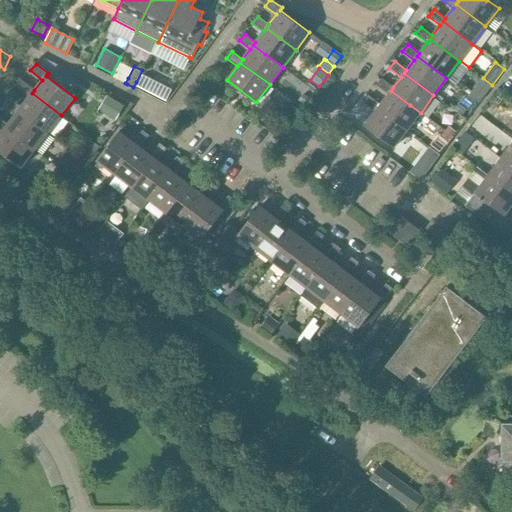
[(391,91),(393,87),(382,79),(377,85),(388,94),(380,104),(378,108),(407,130),(421,113),(410,105),(391,91)]
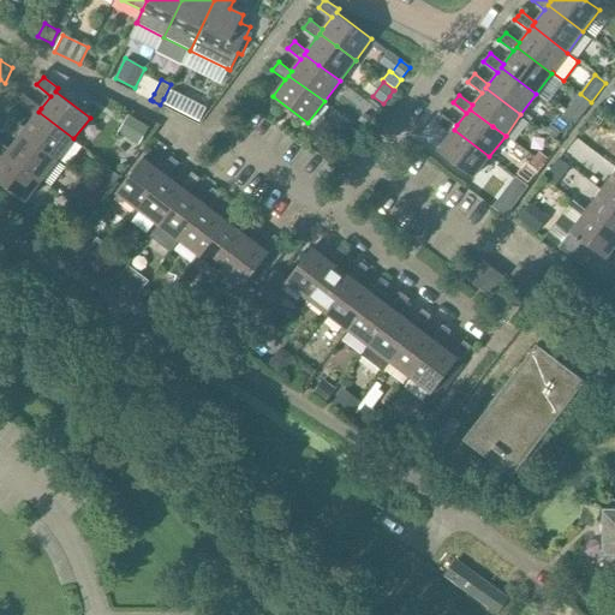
[(39,112),(41,108),(28,97),(21,106),(35,117),(25,129),(23,132),(58,160),(73,138),(39,112)]
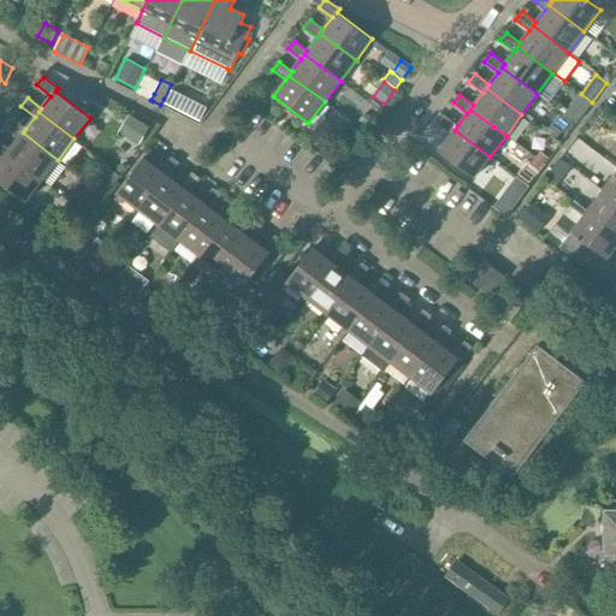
[(365,113),(359,120),(365,125),(371,118),(365,113)]
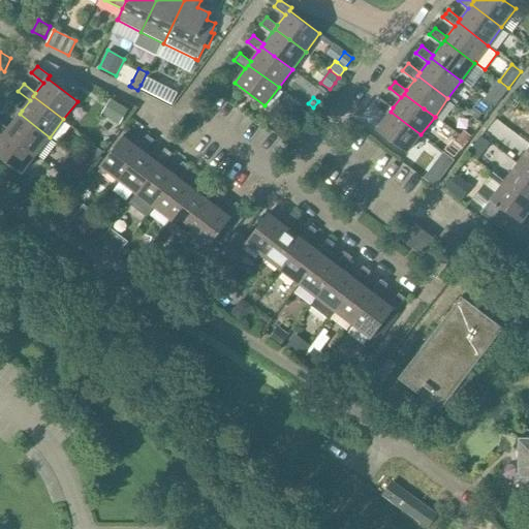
[(111,98),(101,114),(119,125),(128,110),(111,98)]
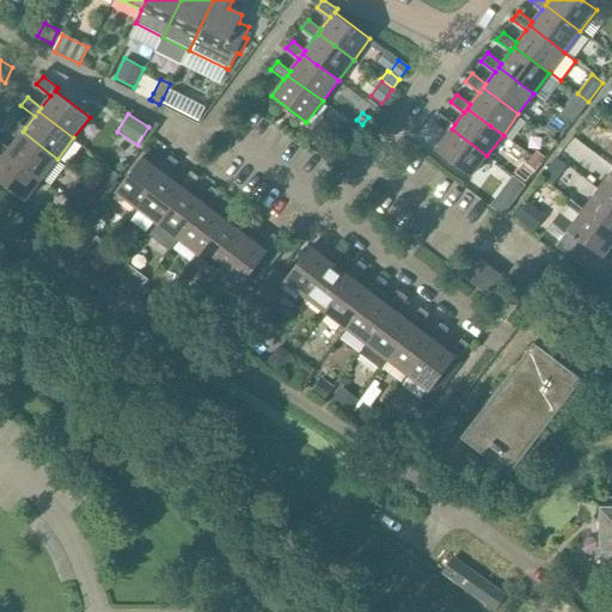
[(452,129),(454,124),(441,115),(435,123),(448,133),(435,151),(471,177),(487,155),(452,129)]
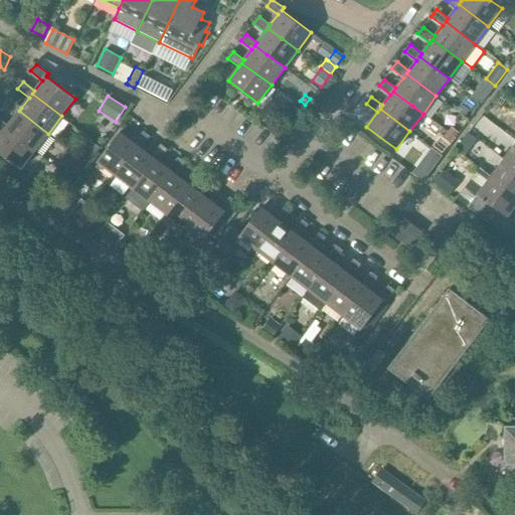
[(19,111),(21,108),(10,99),(4,106),(16,115),(8,125),(6,128),(35,151),(48,134),(19,111)]
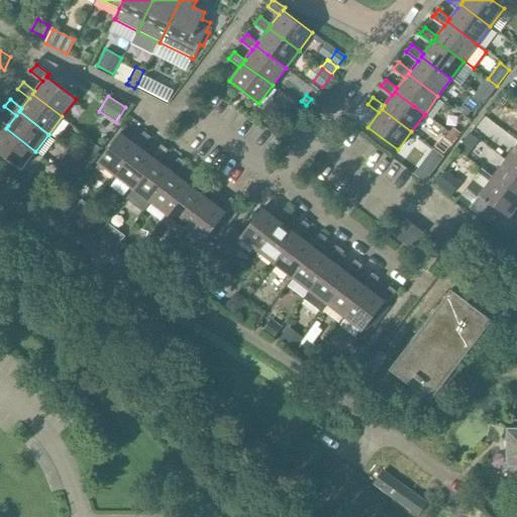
[(6,128),(8,125),(0,119),(0,129),(3,132),(0,135),(0,152),(21,170),(35,151),(6,128)]
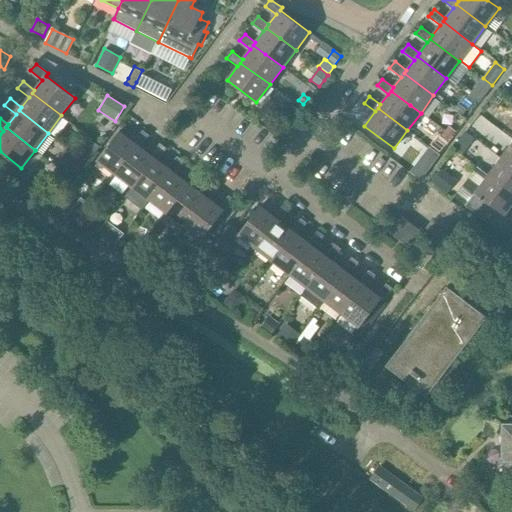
[(452,136),(456,132),(449,126),(445,131),(446,132),(452,136)]
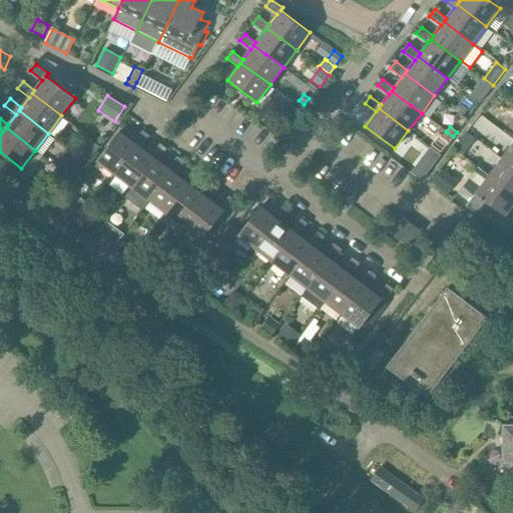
[(120,131),(97,161),(114,174),(136,144),(141,147),(149,136),(143,130),(134,142),(120,131)]
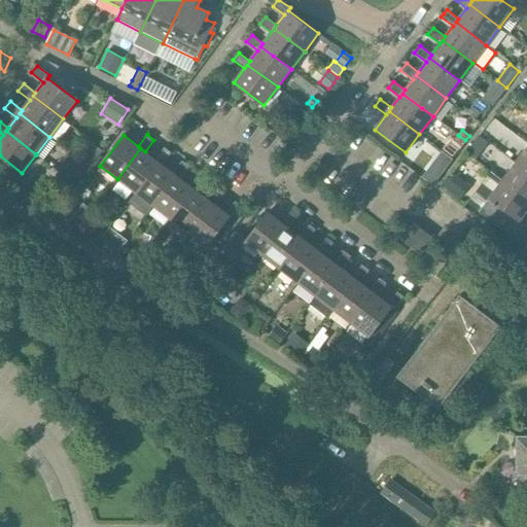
[(458,135),(454,141),(456,142),(461,146),(465,140),(459,136),(458,135)]
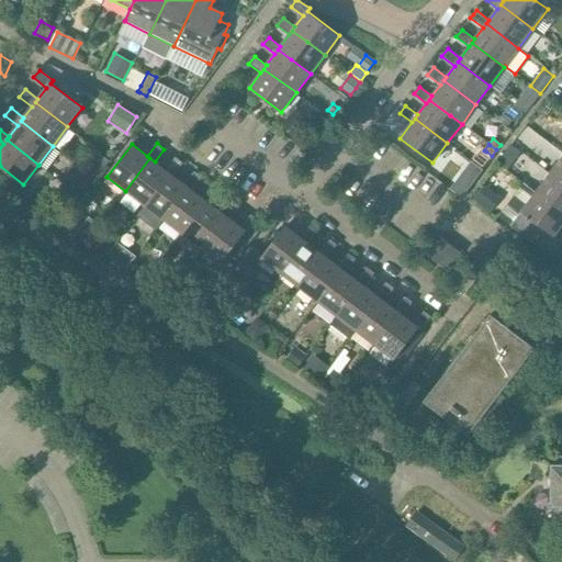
[(100,154),(92,163),(102,170),(110,161),(100,154)]
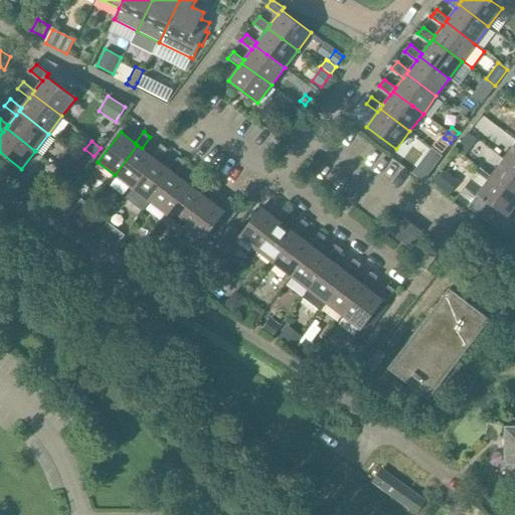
[(459,144),(455,149),(465,157),(469,152),(459,144)]
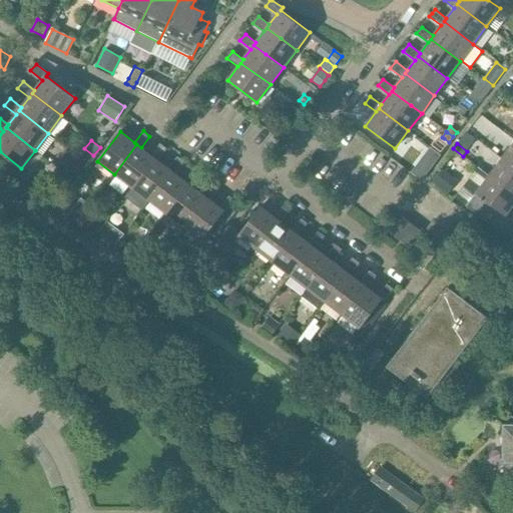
[(512,143),(503,158),(512,165),(512,143)]
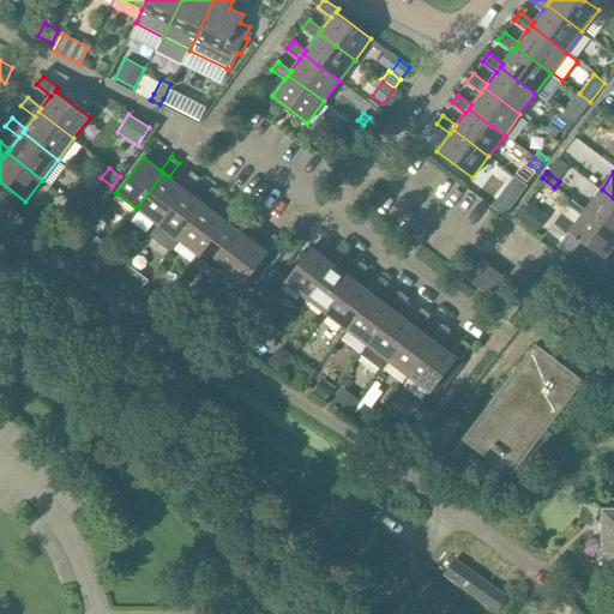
[(185,188),(190,192),(200,179),(192,173),(181,186),(169,176),(163,173),(137,209),(157,224),(185,188)]
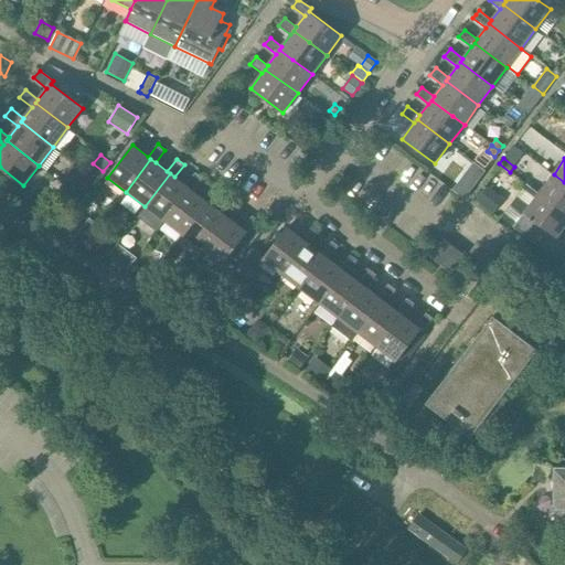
[(473,162),(465,173),(477,182),(484,171),(473,162)]
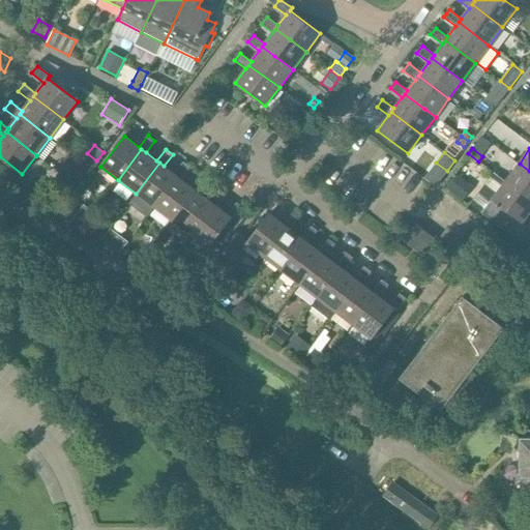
[(68,154),(61,164),(79,177),(86,168),(68,154)]
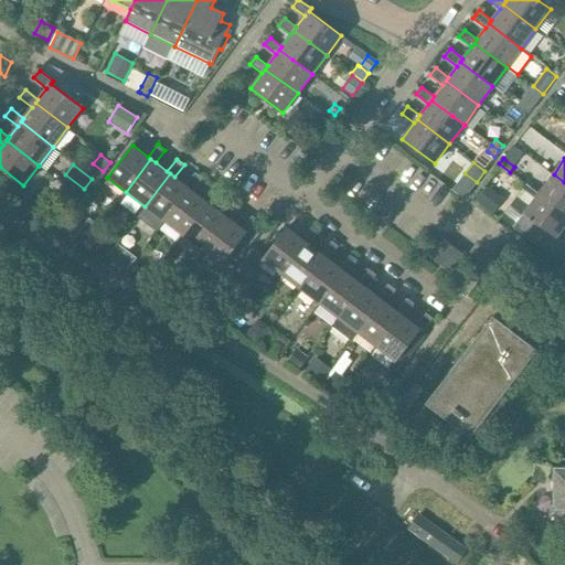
[(148,209),(141,217),(155,227),(161,219),(164,221),(189,189),(193,191),(203,179),(195,172),(185,185),(174,177),(170,173),(145,206),(148,209)]
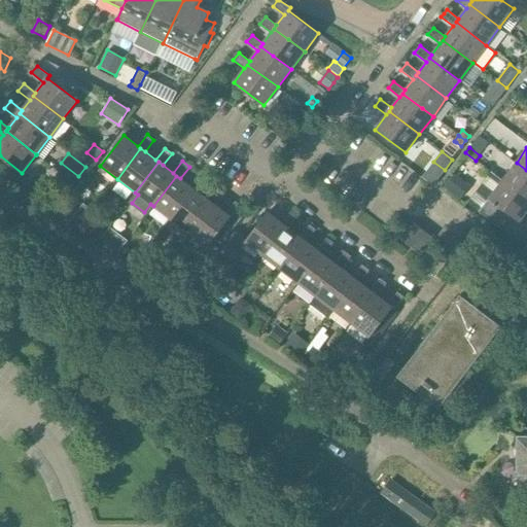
[(526,170),(517,163),(503,180),(526,198),(526,170)]
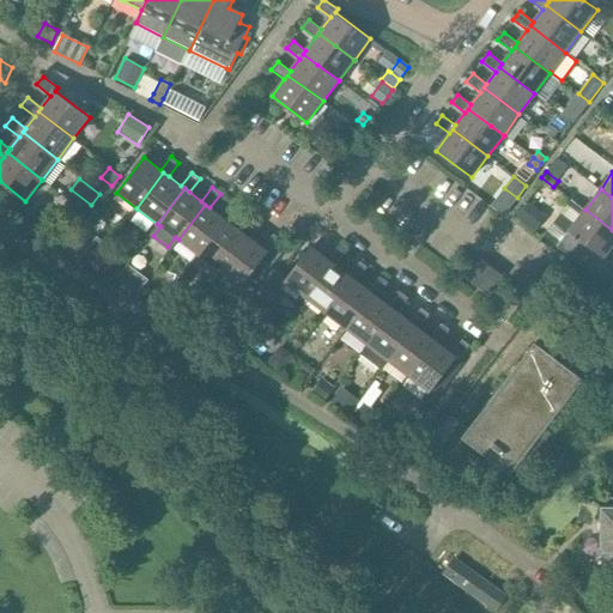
[(205,205),(178,240),(199,255),(225,222),(226,220),(230,223),(241,210),(232,202),(222,217),(210,207),(205,205)]
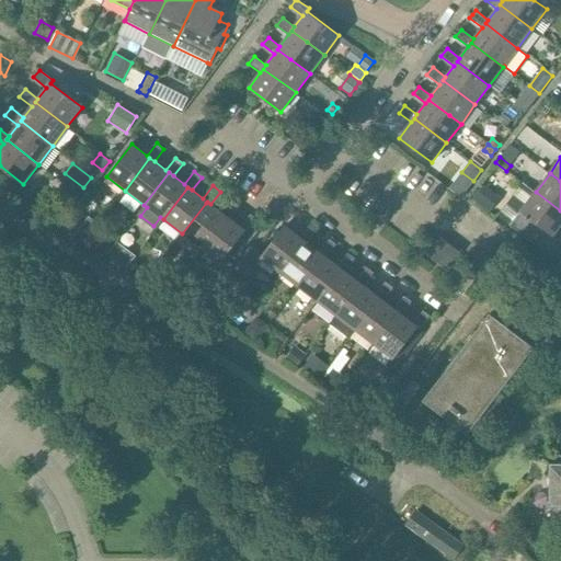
[(477,191),(468,202),(473,205),(487,215),(499,198),(481,185),(477,191)]
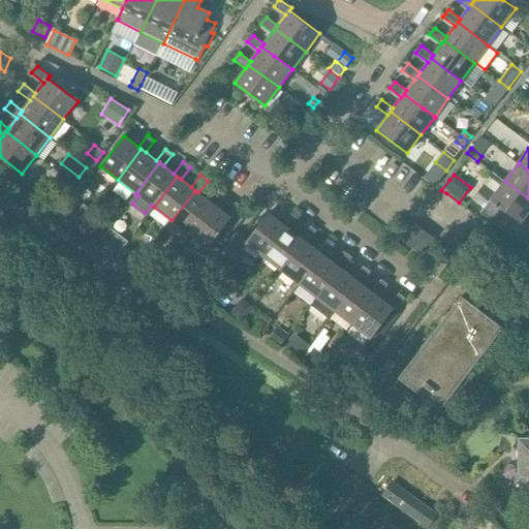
[(528,198),(505,181),(491,199),(481,212),(524,245),(528,238),(528,221),(525,218),(528,213),(528,198)]
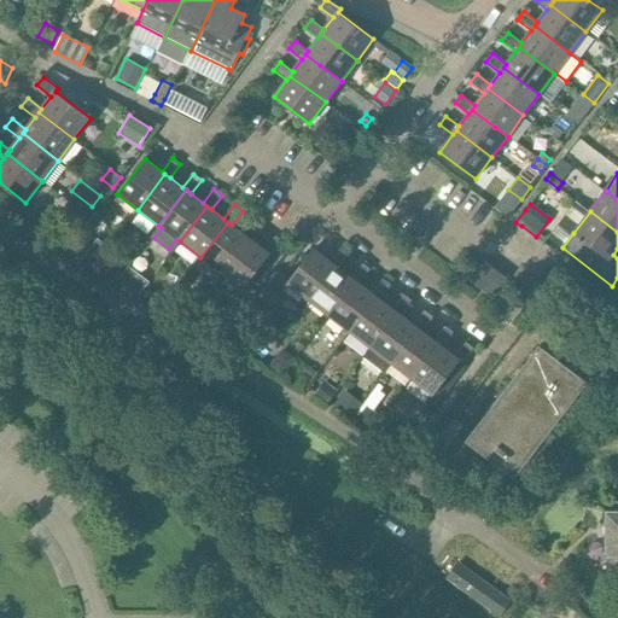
[(227,223),(200,257),(202,257),(222,273),(249,238),(252,240),(263,227),(255,220),(244,234),(232,225),(228,222),(227,223)]
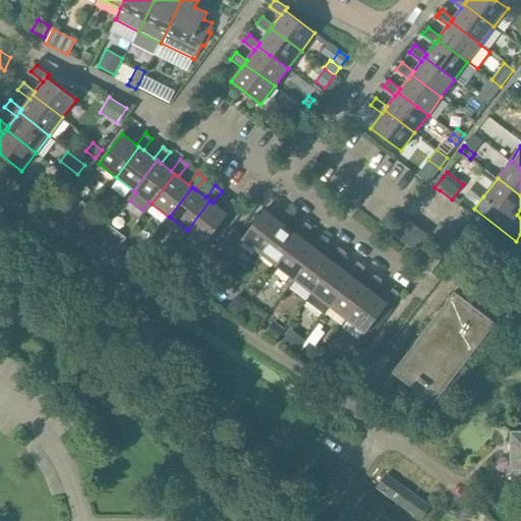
[(210,200),(187,230),(206,244),(227,215),(230,217),(239,205),(233,198),(224,211),(213,203),(210,200)]
